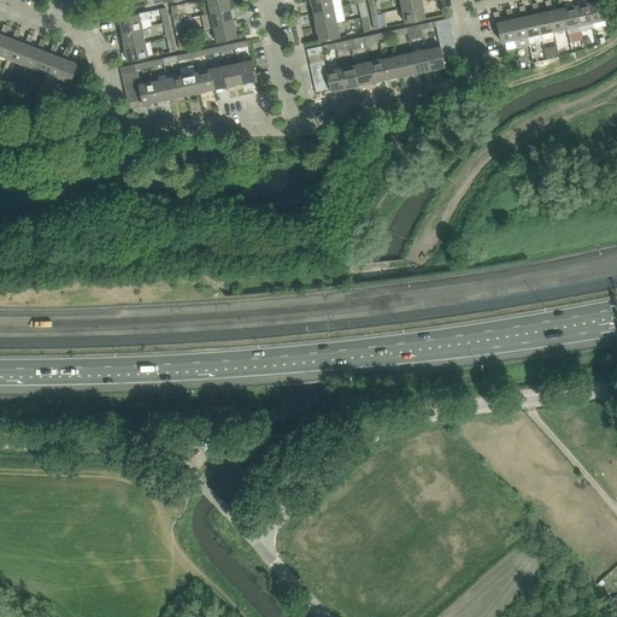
[(206,0),(210,13),(230,10),(228,0),(206,0)]
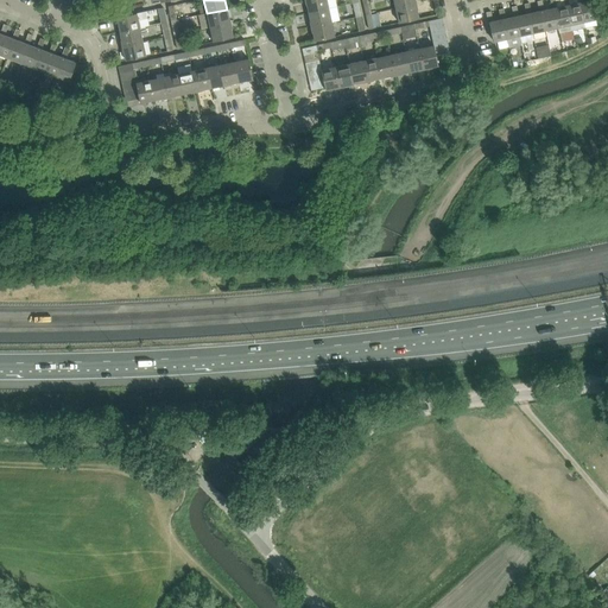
[(309,13),(329,8),(327,0),(305,0),(306,4),(309,13)]
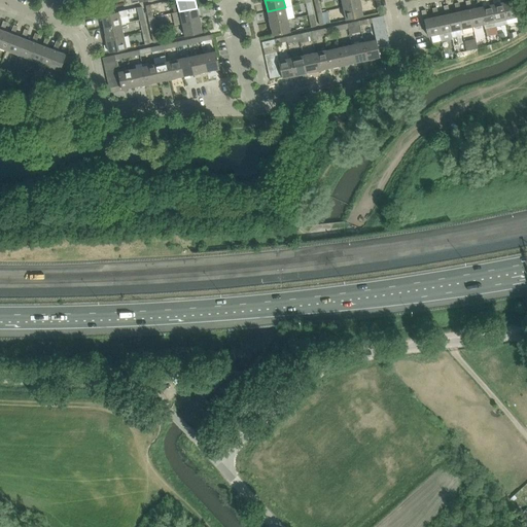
[(467,1),(465,1),(467,9),(469,9),(472,26),(484,24),(481,7),(479,7),(471,8),(469,0),(467,1)]
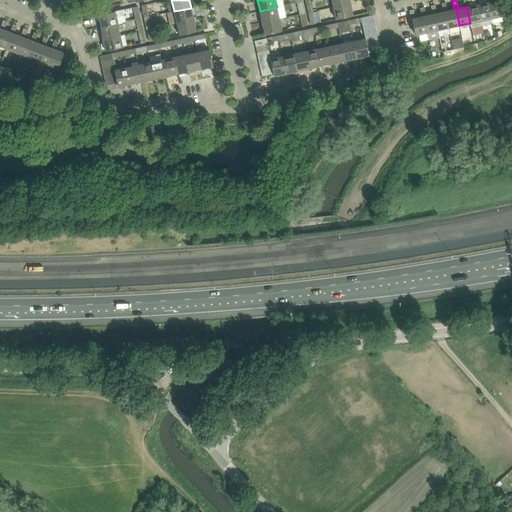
[(463,0),(465,7),(467,7),(470,23),(471,28),(482,25),(477,4),(476,5),(469,6),(467,0),(463,0)]
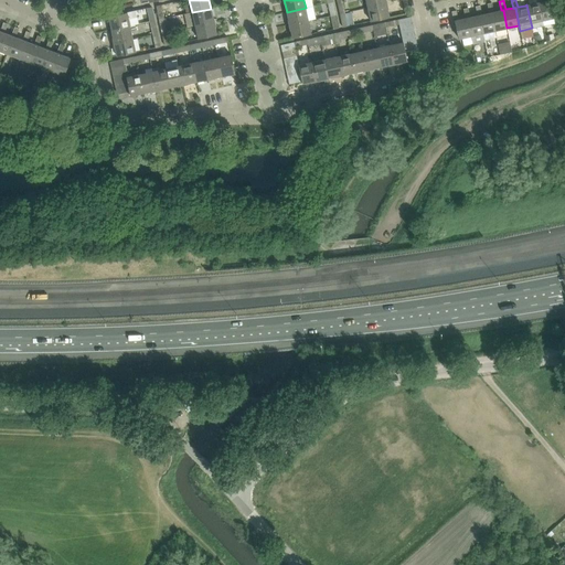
[(523,0),(525,6),(526,4),(532,28),(544,25),(543,20),(539,2),(536,2),(530,4),(528,0),(523,0)]
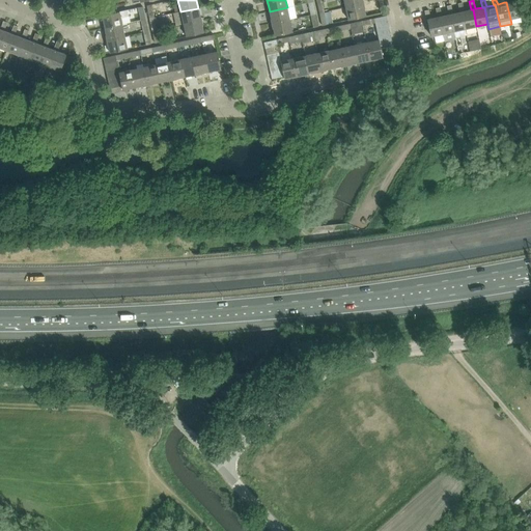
[(503,0),(504,2),(506,2),(510,19),(522,17),(518,0),(514,0),(508,1),(508,0),(503,0)]
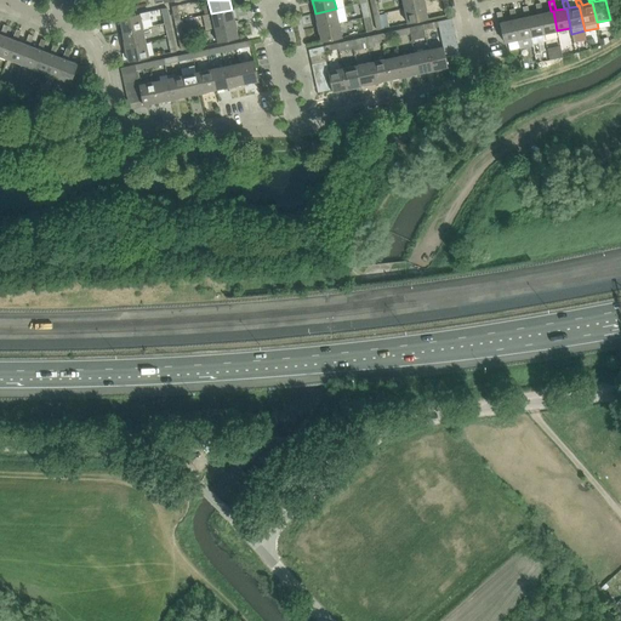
[(537,4),(536,4),(537,15),(540,13),(543,34),(557,30),(553,11),(551,11),(542,13),(541,3),(537,4)]
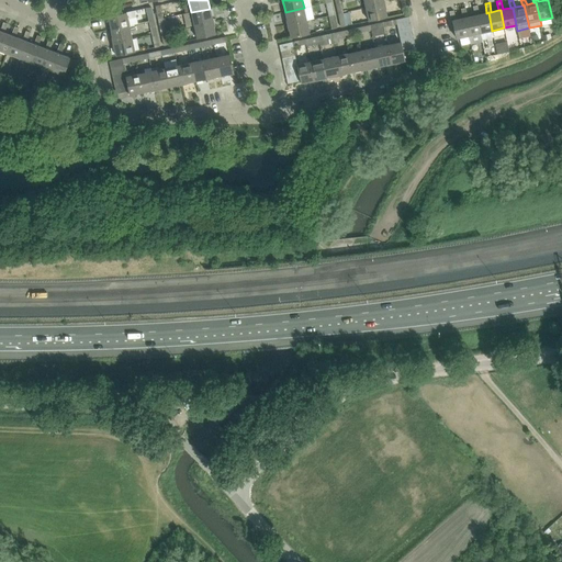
[(384,3),(366,8),(369,21),(388,17),(385,9),(384,3)]
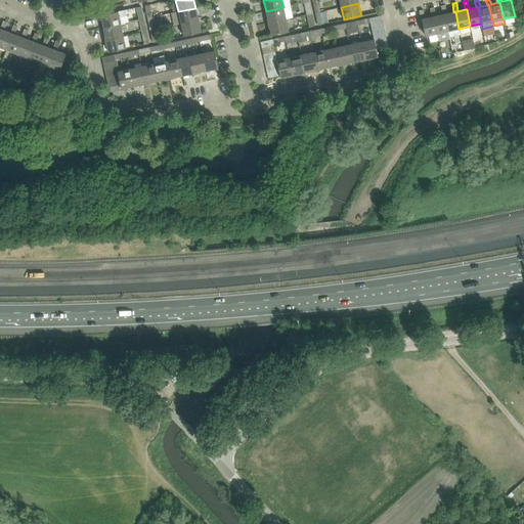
[(442,5),(441,6),(443,14),(444,14),(447,31),(459,29),(455,11),(453,12),(447,13),(445,5),(442,5)]
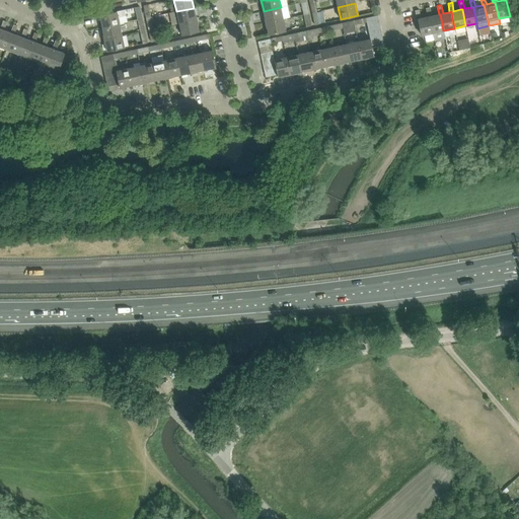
[(265,18),(266,23),(283,19),(281,7),(264,11),(265,18)]
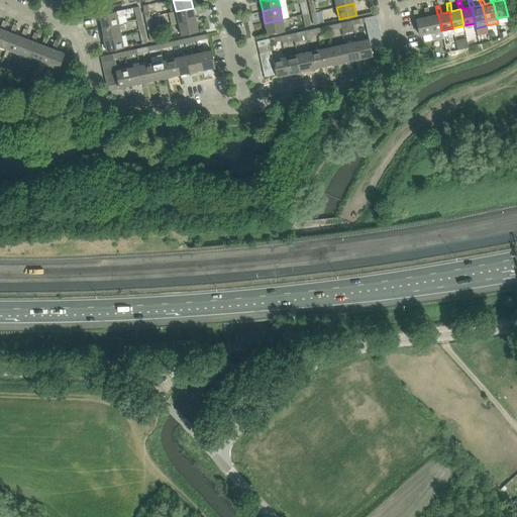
[(425,8),(424,8),(426,16),(427,16),(431,32),(432,40),(443,38),(441,30),(438,14),(437,14),(430,15),(428,7),(425,8)]
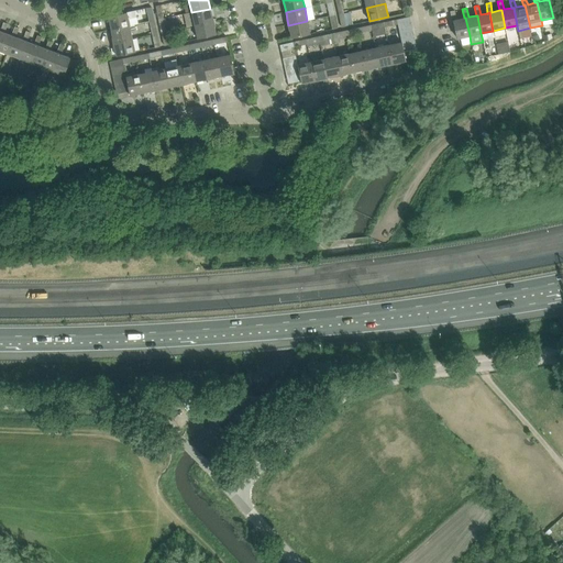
[(210,9),(191,12),(195,25),(213,21),(212,15),(210,9)]
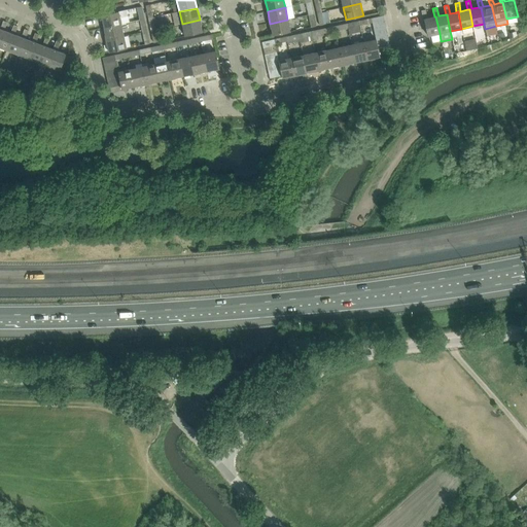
[(101,15),(104,28),(121,25),(120,18),(128,16),(127,9),(101,15)]
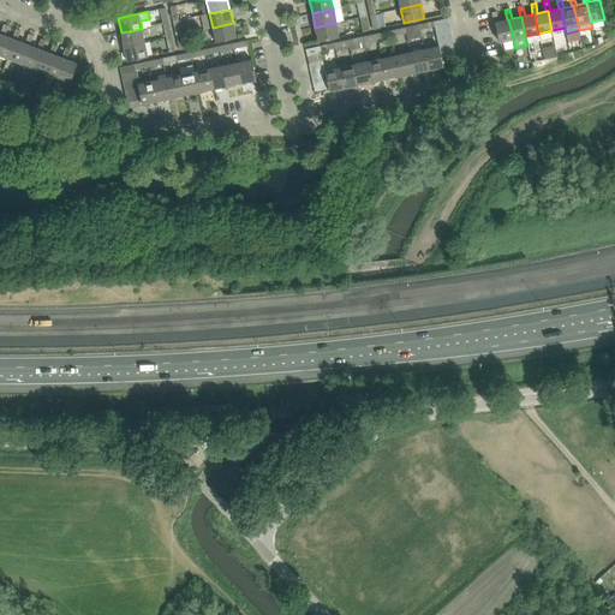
[(496,11),(491,12),(494,23),(495,23),(500,42),(513,39),(508,19),(507,19),(499,22),(496,11)]
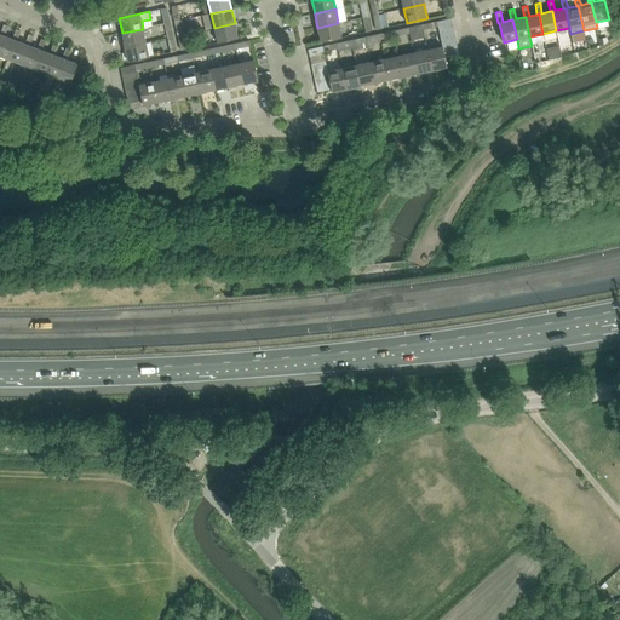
[(438,28),(453,26),(451,18),(437,22),(438,27),(438,28)]
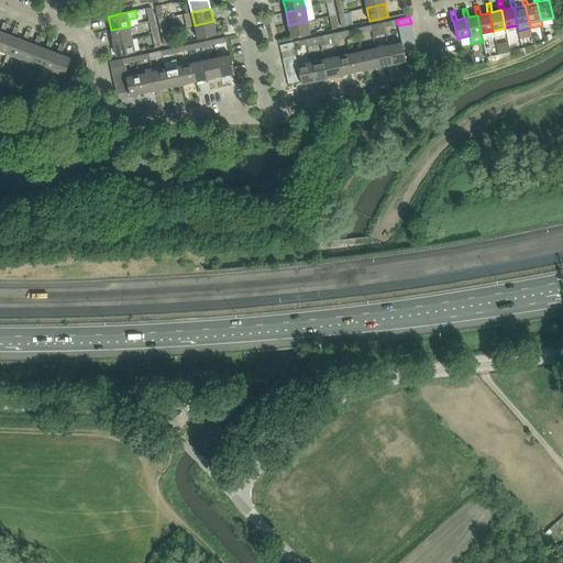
[(153,35),(157,34),(154,21),(150,22),(144,23),(146,30),(151,29),(153,35)]
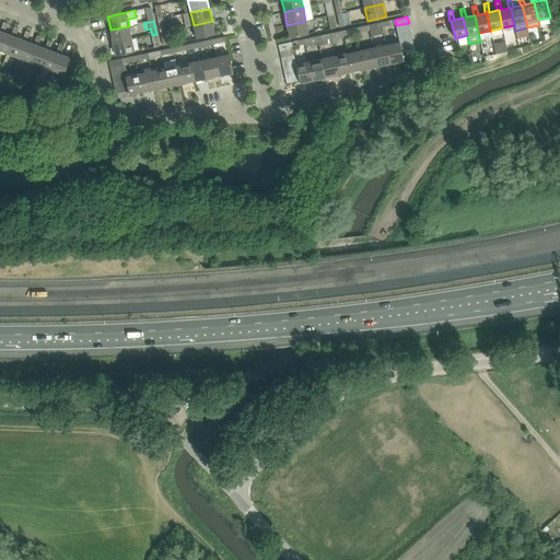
[(194,25),(197,38),(214,34),(213,25),(212,21),(194,25)]
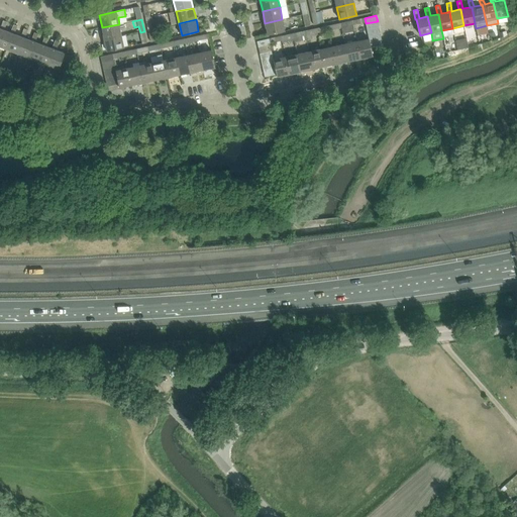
[(285,31),(282,19),(265,23),(266,27),(268,34),(285,31)]
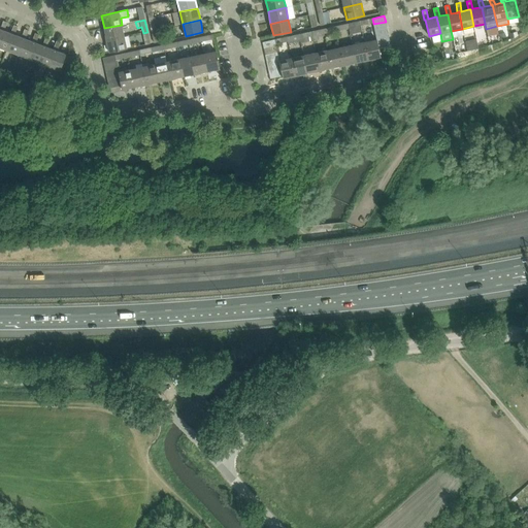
[(1,30),(0,33),(0,46),(6,50),(12,34),(10,33),(4,31),(7,23),(4,22),(3,21),(0,29),(1,30)]
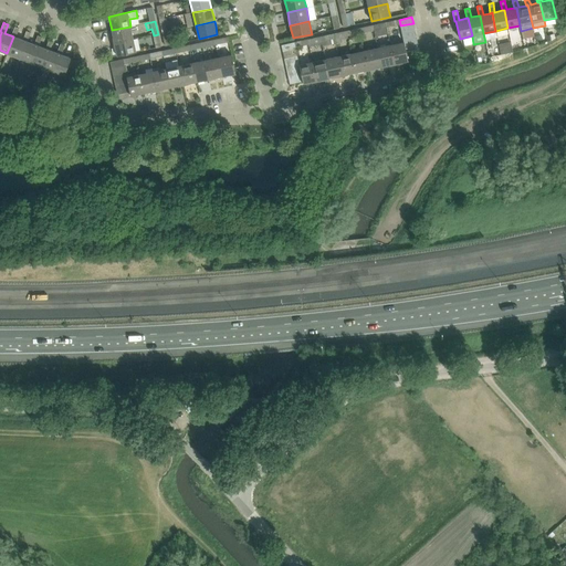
[(401,32),(415,30),(413,23),(400,25),(401,32)]
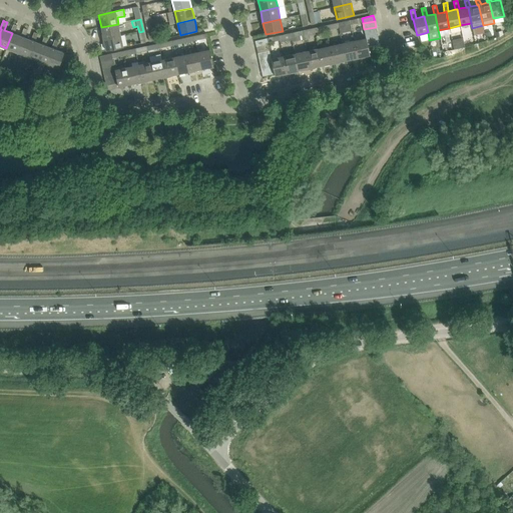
[(12,33),(6,48),(16,52),(22,37),(21,36),(14,34),(17,26),(15,25),(13,24),(10,32),(12,33)]
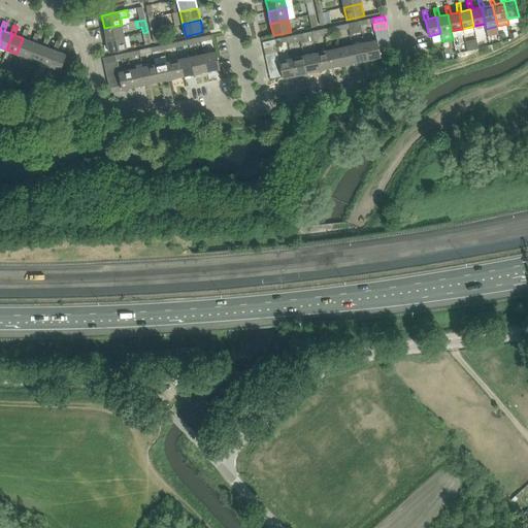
[(105,35),(106,41),(124,37),(122,25),(104,28),(106,35),(105,35)]
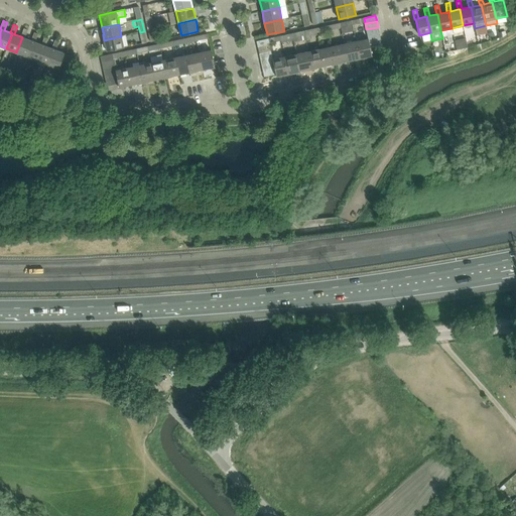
[(368,35),(380,33),(378,27),(366,29),(368,35)]
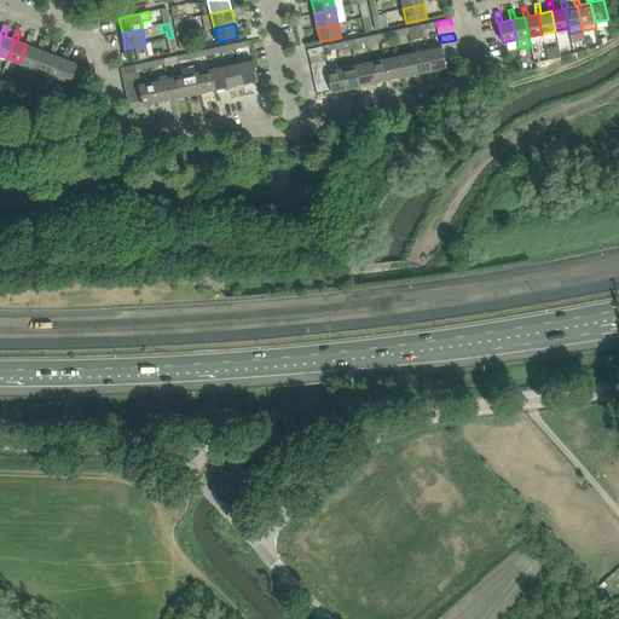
[(27,45),(19,63),(33,68),(40,50),(38,48),(30,45),(34,36),(30,35),(29,34),(25,44),(27,45)]
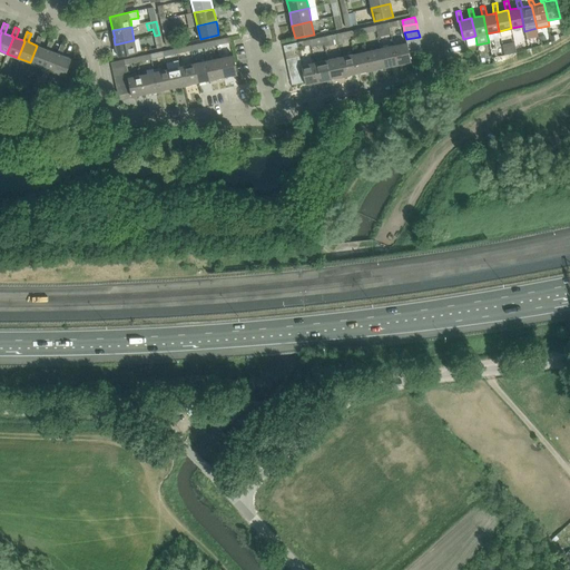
[(37,46),(30,62),(41,67),(48,50),(46,49),(39,46),(42,37),(40,37),(38,36),(35,45),(37,46)]
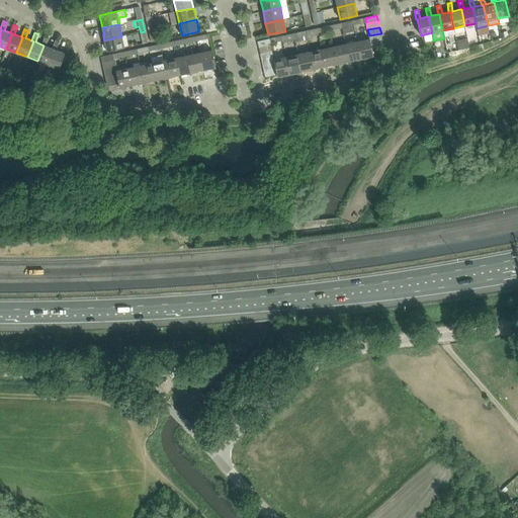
[(369,38),(370,41),(382,39),(381,33),(369,35),(369,38)]
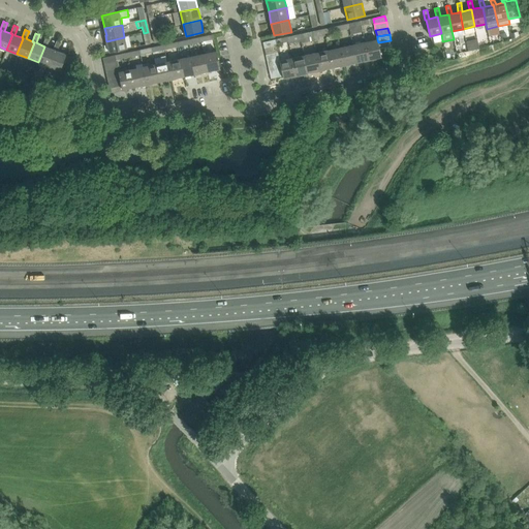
[(44,47),(38,62),(49,66),(55,51),(54,50),(47,47),(50,38),(48,38),(45,37),(42,45),(44,47)]
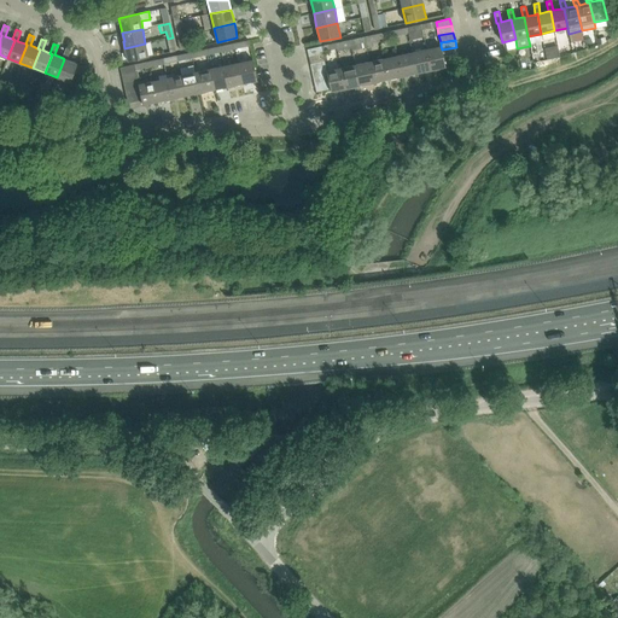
[(145,44),(124,48),(126,52),(127,52),(128,62),(149,57),(145,44)]
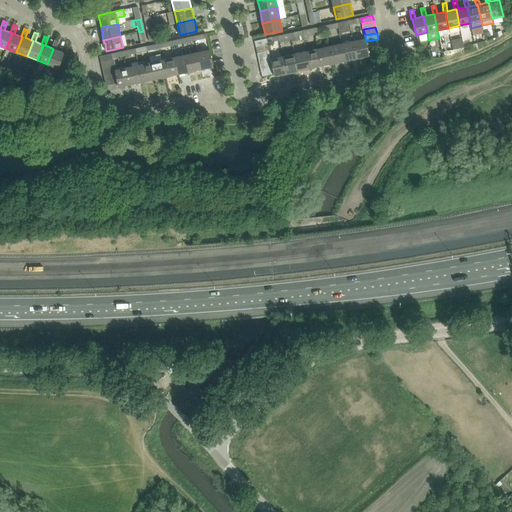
[(267,44),(267,42),(266,38),(254,41),(256,47),(267,44)]
